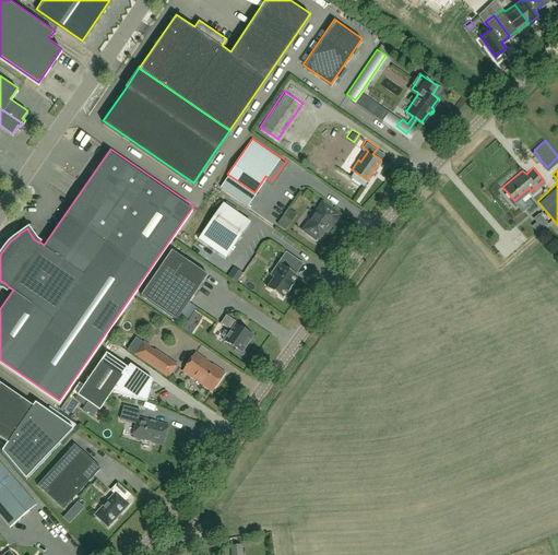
[(213,184),(175,239),(189,249),(198,236),(225,255),(249,219),(235,209),(223,200),(227,192),(213,184)]
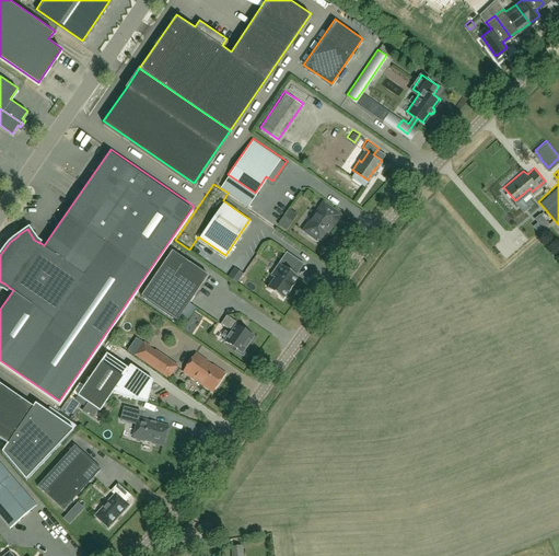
[(232,184),(228,188),(239,197),(242,192),(232,184)]
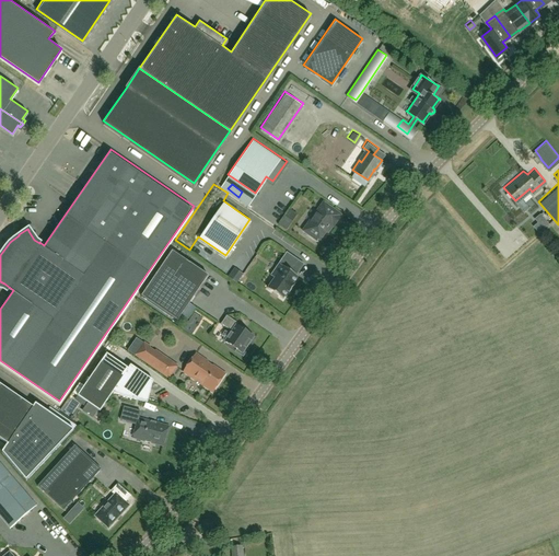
[(323,198),(302,227),(315,236),(317,235),(319,236),(330,221),(333,223),(340,213),(339,212),(340,211),(323,198)]
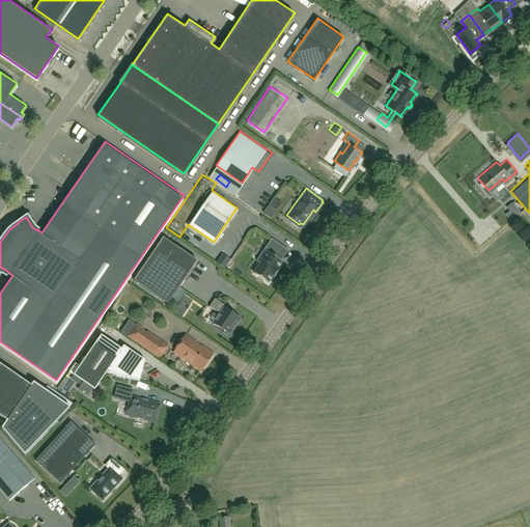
[(273,195),(262,203),(268,210),(277,200),(273,195)]
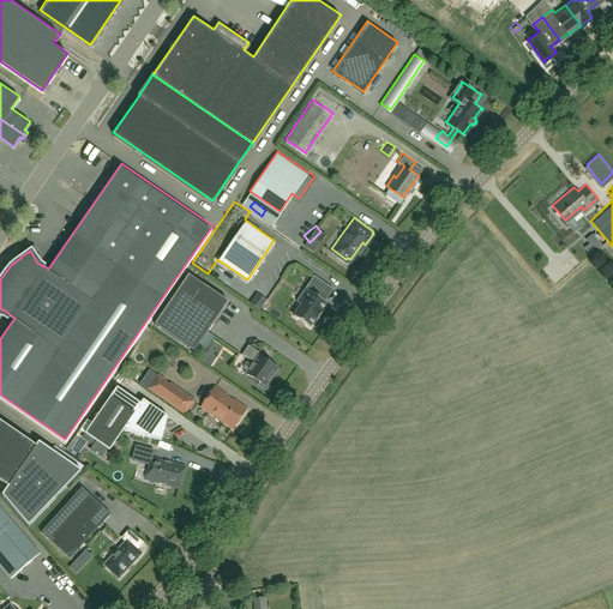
[(154,321),(193,348),(228,299),(187,271),(154,321)]
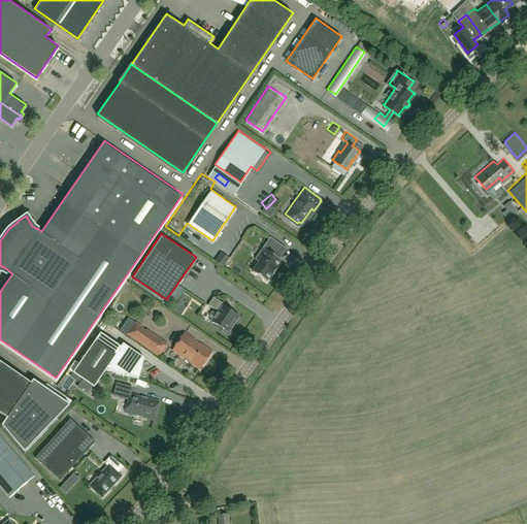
[(258,259),(252,268),(265,277),(280,257),(273,253),(275,250),(276,251),(283,243),(269,234),(264,241),(268,244),(269,248),(262,258),(258,259)]
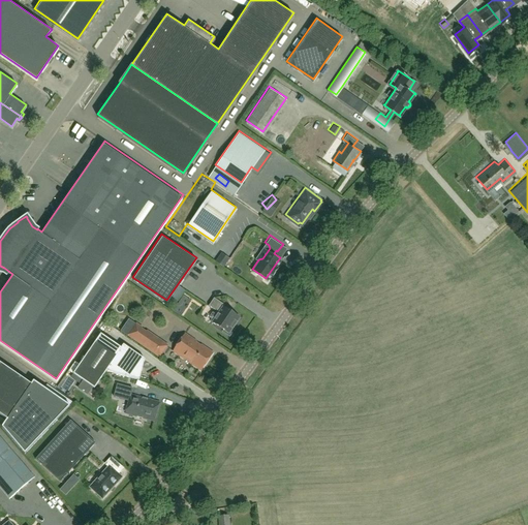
[(224,247),(231,243),(228,237),(221,241),(224,247)]
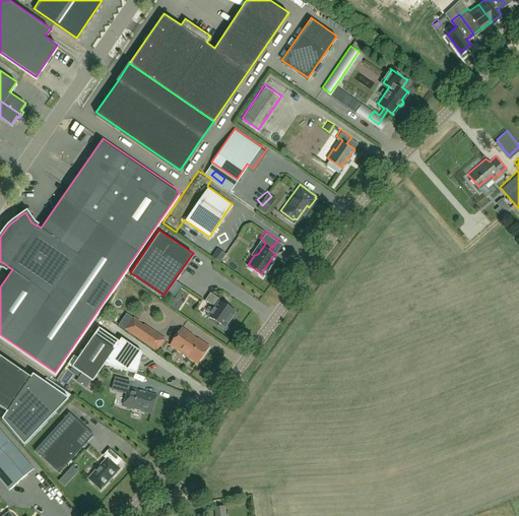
[(209,254),(216,258),(221,251),(213,246),(209,254)]
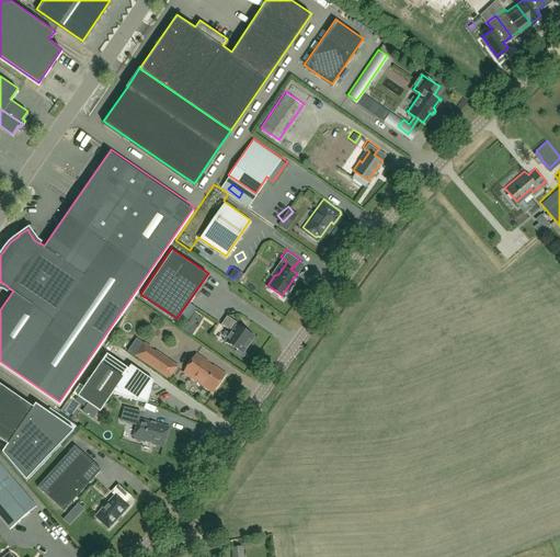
[(236,349),(242,353),(248,345),(247,344),(253,333),(237,322),(238,320),(226,313),(220,321),(229,327),(223,337),(237,347),(236,349)]
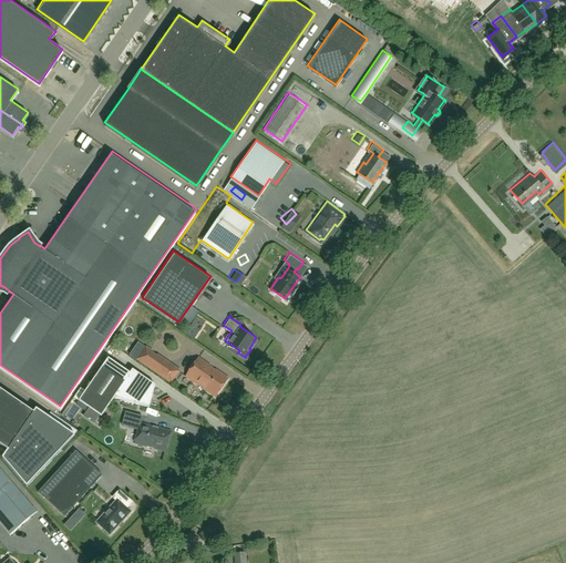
[(135,357),(170,380),(179,367),(157,350),(156,352),(151,348),(152,347),(145,343),(135,357)]
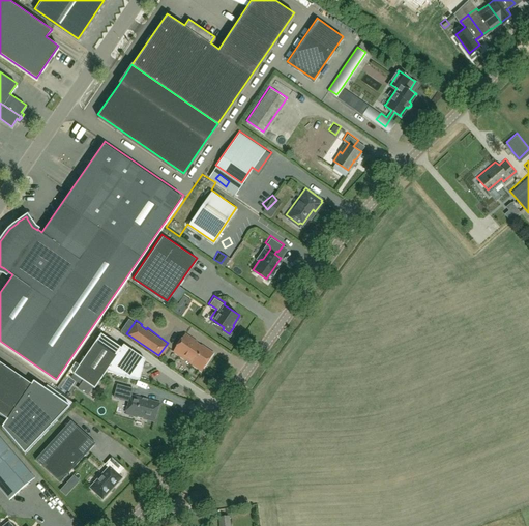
[(184,330),(172,349),(183,356),(183,355),(188,359),(201,369),(212,350),(201,343),(196,340),(196,339),(184,330)]
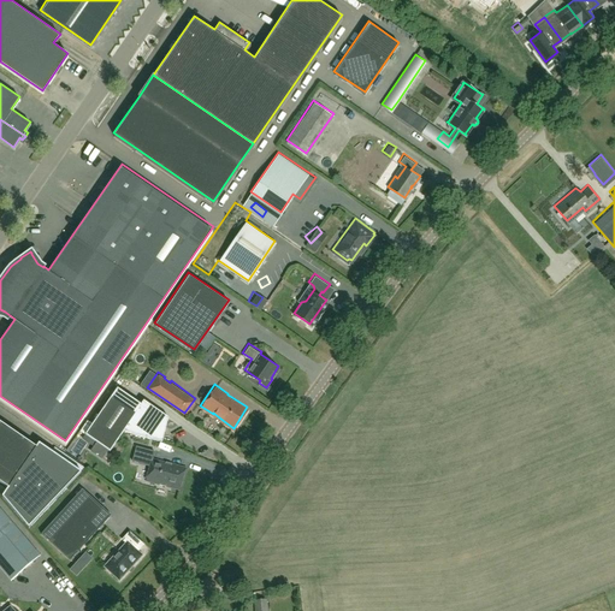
[(123,428),(161,438),(167,414),(142,397),(140,401),(117,385),(84,431),(110,448),(123,428)]
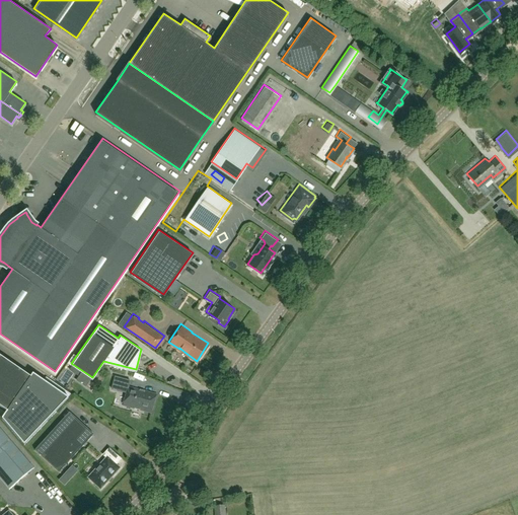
[(0,403),(6,408),(1,416),(23,441),(68,395),(67,394),(32,371),(30,374),(0,353),(0,403)]
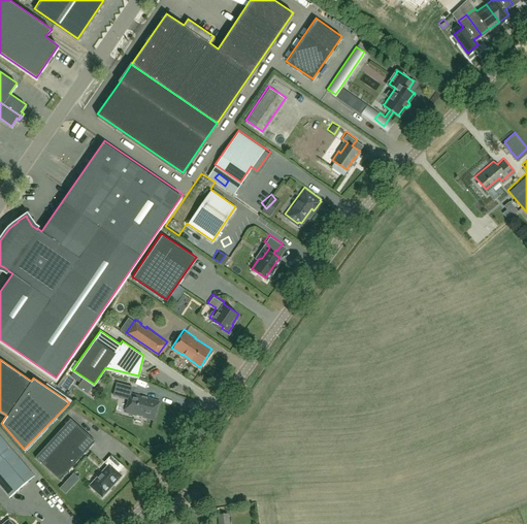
[(117,381),(113,394),(128,397),(125,410),(154,418),(158,398),(130,391),(132,385),(117,381)]
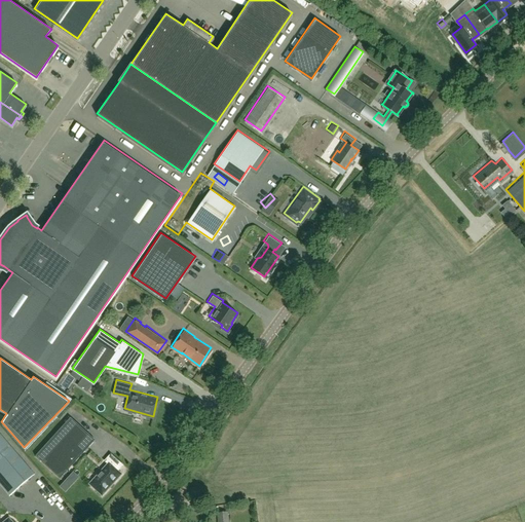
[(94,437),(69,415),(34,453),(59,476),(94,437)]
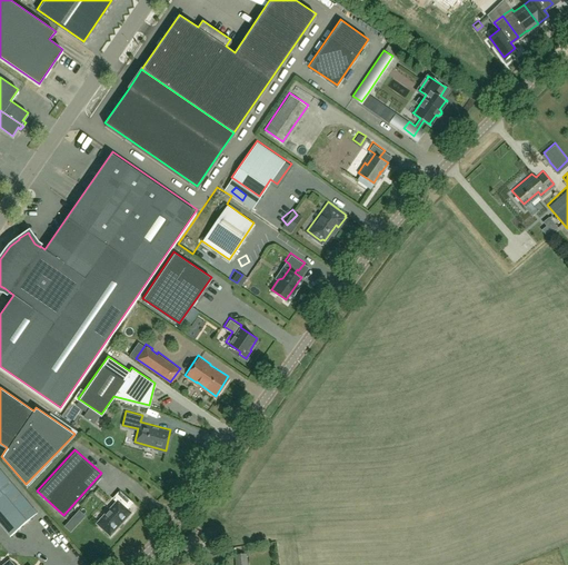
[(0,522),(10,534),(37,511),(15,485),(0,496),(0,522)]
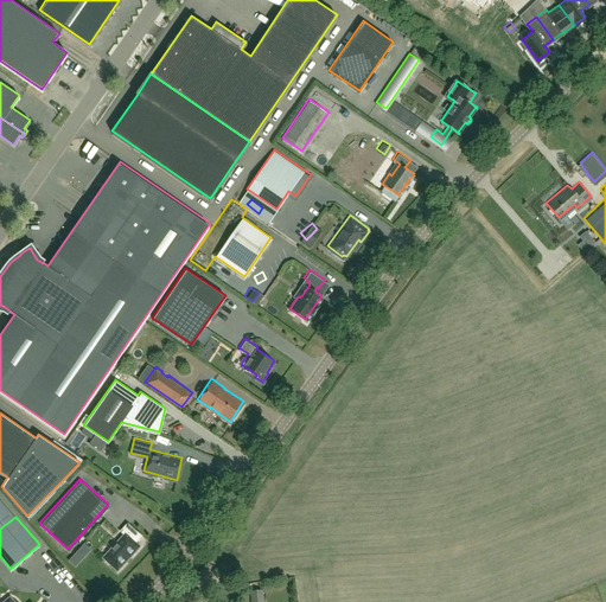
[(102,555),(116,568),(139,543),(138,543),(134,539),(139,533),(140,533),(127,520),(120,527),(121,529),(123,531),(103,555),(103,554),(102,555)]
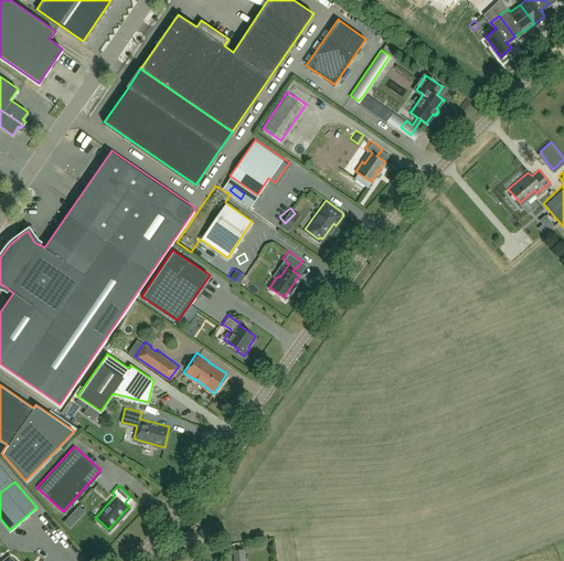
[(70,526),(75,520),(68,514),(63,519),(70,526)]
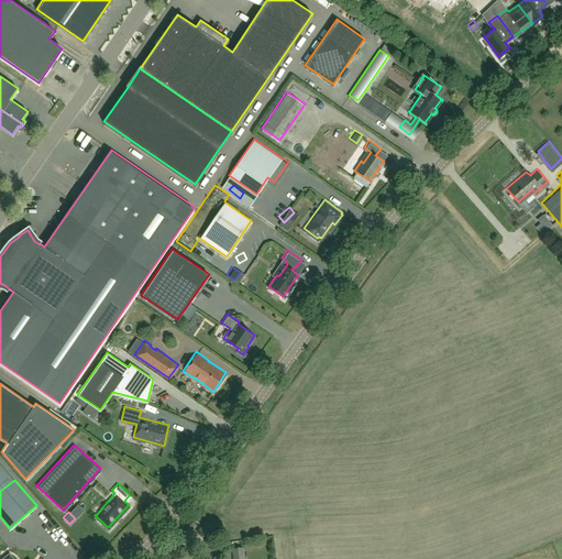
[(190,519),(185,527),(177,537),(182,540),(189,530),(196,523),(190,519)]
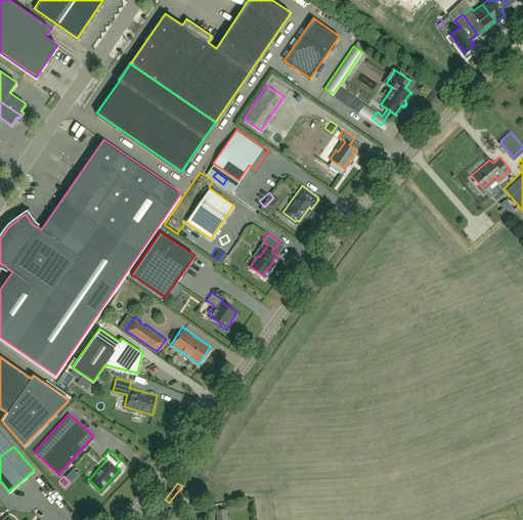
[(216,519),(219,519),(227,519),(226,508),(215,508),(216,519)]
